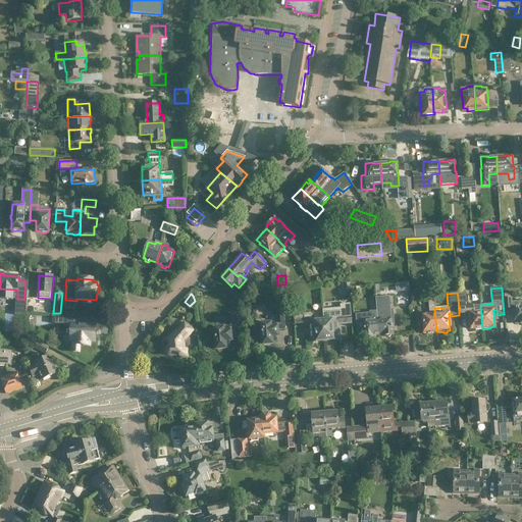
[(436,331),(434,308),(435,308),(434,295),(429,295),(430,312),(429,313),(429,315),(422,315),(423,332),(426,332),(427,333),(430,333),(431,332),(436,331)]
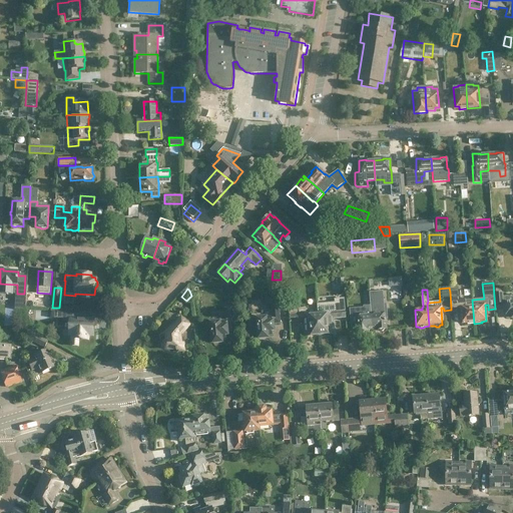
[(474,324),(472,300),(458,302),(457,291),(450,292),(451,309),(461,308),(462,324),(467,323),(467,325),(474,324)]
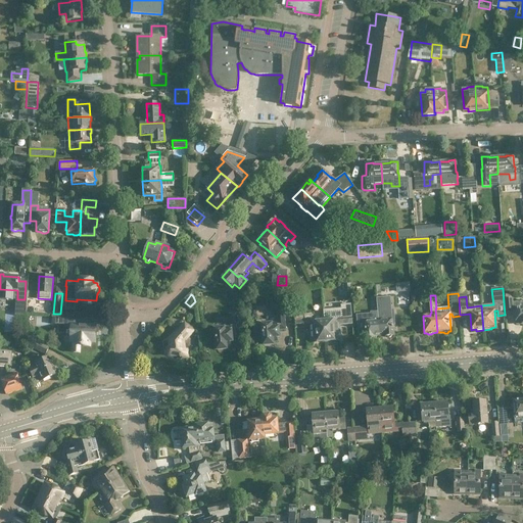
[(385,297),(376,298),(377,312),(379,335),(385,335),(385,337),(387,336),(387,337),(389,338),(392,336),(393,336),(393,325),(395,325),(393,310),(391,311),(390,297),(385,297)]
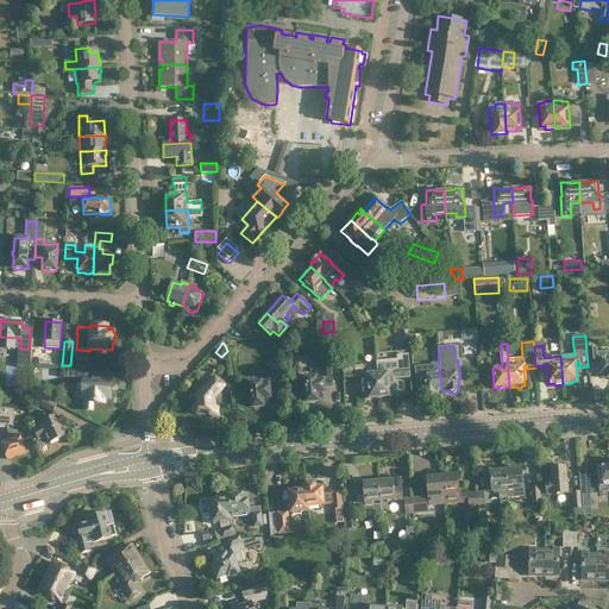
[(596,347),(588,349),(589,360),(597,360),(597,359),(600,359),(602,377),(607,376),(608,378),(608,377),(608,358),(606,358),(606,356),(608,356),(607,351),(600,352),(597,352),(596,347)]
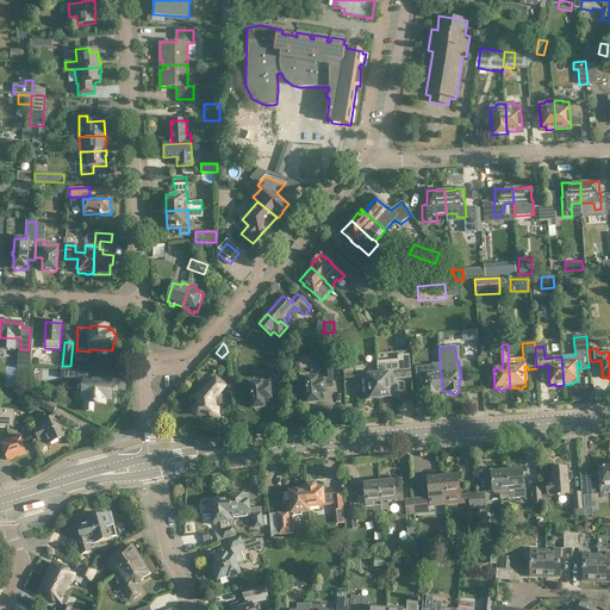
[(400,360),(377,362),(378,372),(378,374),(380,399),(397,398),(394,379),(410,378),(409,356),(400,356),(400,360)]
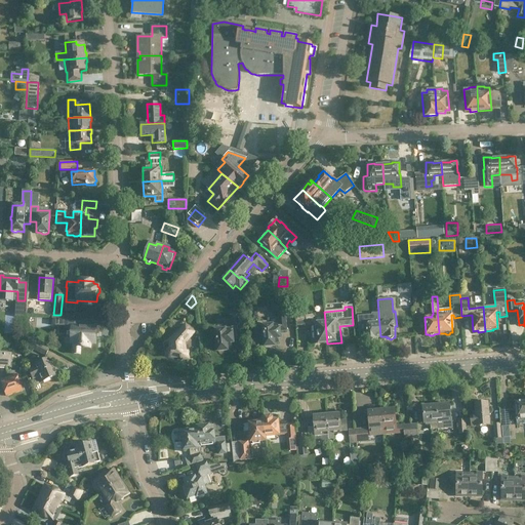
[(327,344),(325,322),(325,320),(322,320),(323,322),(321,322),(320,321),(313,321),(312,315),(301,316),(301,310),(296,311),(296,317),(295,317),(296,329),(312,328),(313,345),(327,344)]
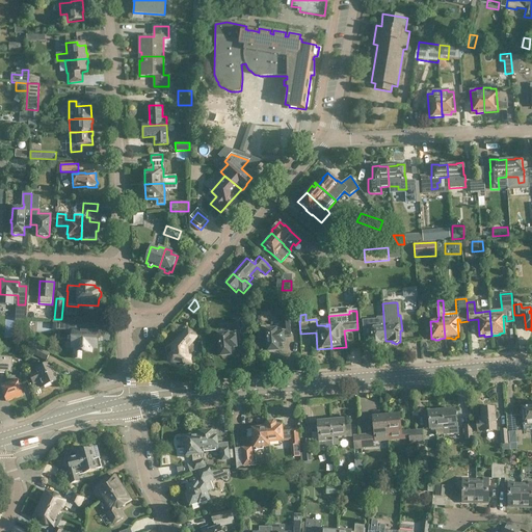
[(290,336),(289,315),(282,315),(283,328),(260,330),(262,349),(268,348),(268,349),(269,349),(269,351),(277,350),(276,348),(277,348),(277,347),(283,347),(282,343),(284,343),(284,336),(290,336)]
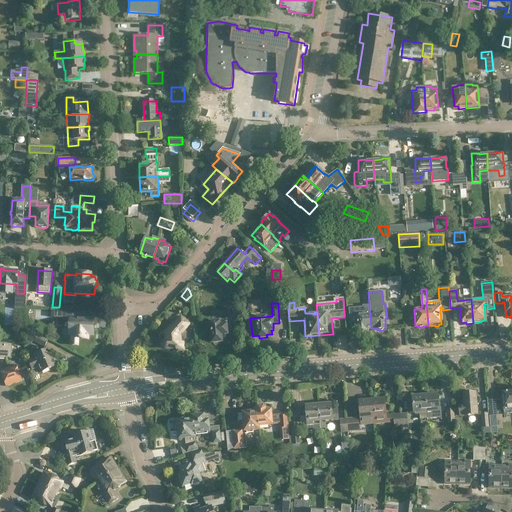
[(224,318),(232,318),(231,305),(223,306),(224,318)]
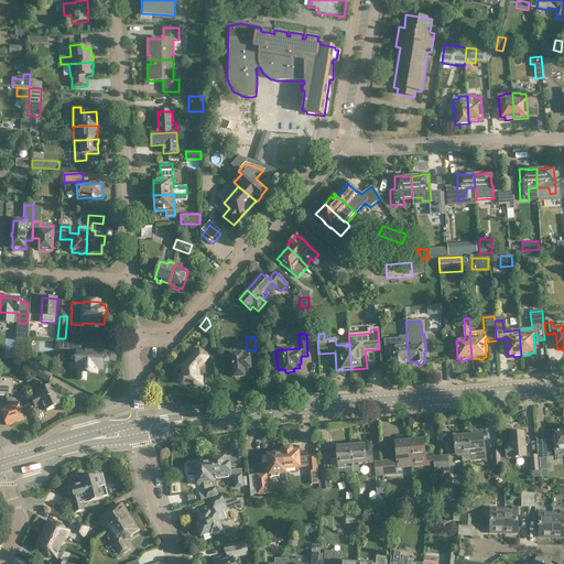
[(407,336),(400,336),(400,342),(404,340),(405,346),(392,346),(393,365),(396,365),(399,367),(401,365),(403,365),(403,362),(409,361),(407,336)]
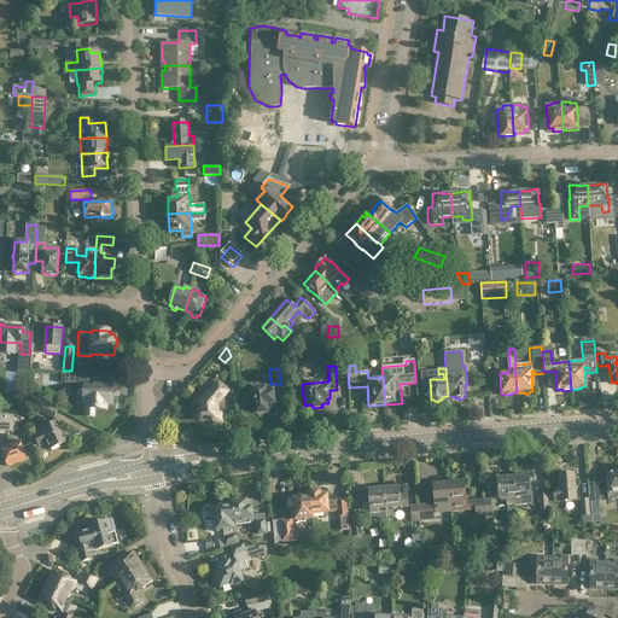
[(106,403),(112,404),(112,385),(103,384),(103,378),(83,377),(83,373),(70,373),(70,384),(85,384),(85,403),(87,403),(87,407),(92,408),(100,408),(105,408),(106,403)]
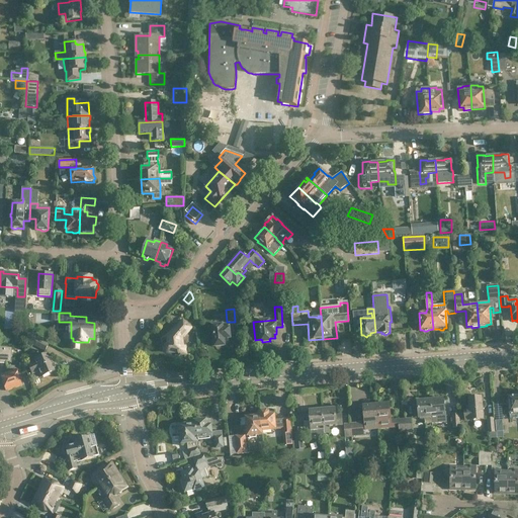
[(182,321),(178,326),(179,326),(175,331),(173,331),(172,333),(168,338),(169,344),(168,345),(167,345),(166,346),(165,347),(165,348),(165,349),(165,350),(165,351),(166,351),(166,352),(167,352),(168,353),(169,353),(186,351),(185,346),(183,346),(182,336),(184,336),(191,328),(182,321)]
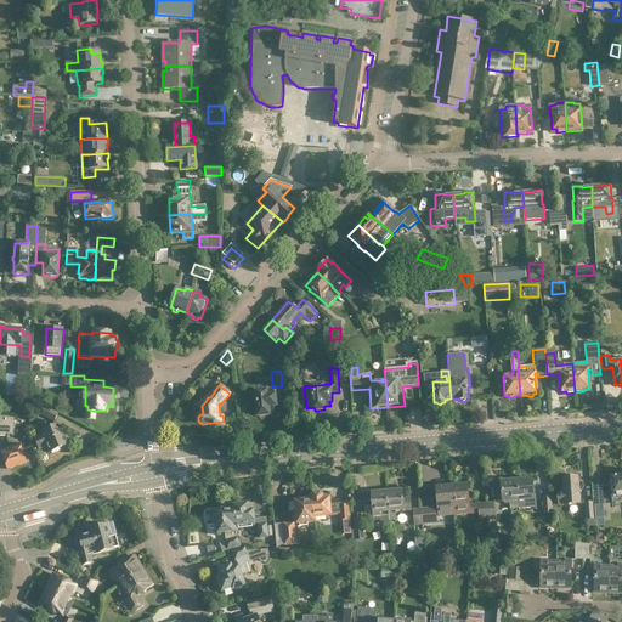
[(259,413),(259,417),(269,416),(269,413),(269,412),(275,411),(275,407),(276,407),(275,390),(255,391),(258,413),(259,413)]
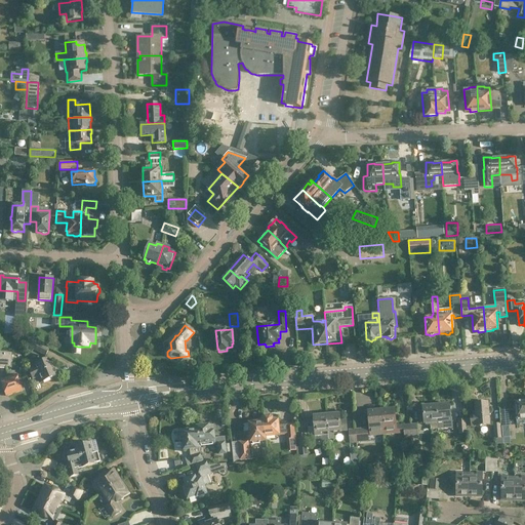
[(26,336),(23,344),(45,356),(49,349),(26,336)]
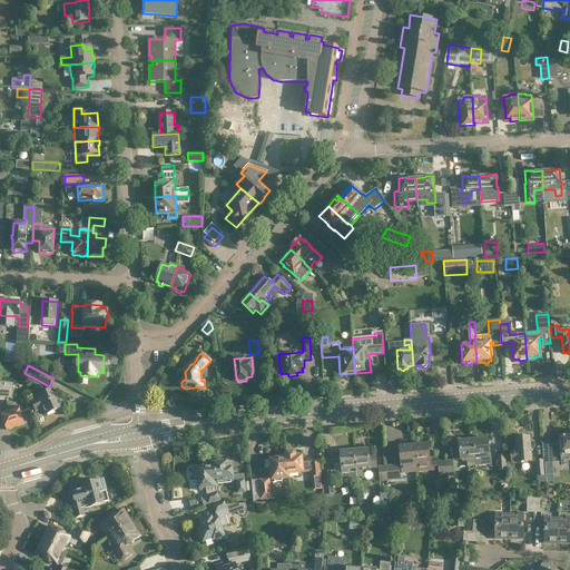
[(0,397),(12,399),(13,383),(0,382),(0,397)]
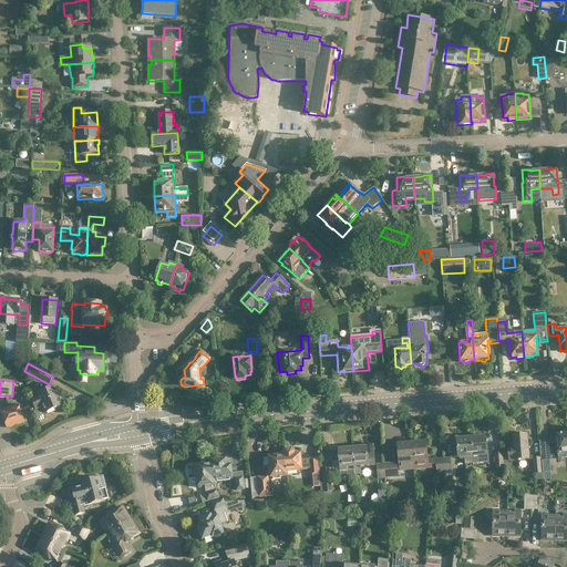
[(44,413),(64,404),(58,391),(53,393),(51,388),(37,394),(38,397),(31,399),(35,410),(42,406),(44,413)]
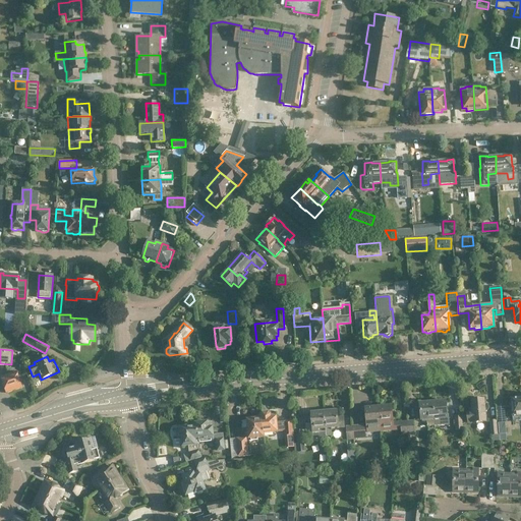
[(1,378),(6,393),(22,388),(16,371),(1,378)]
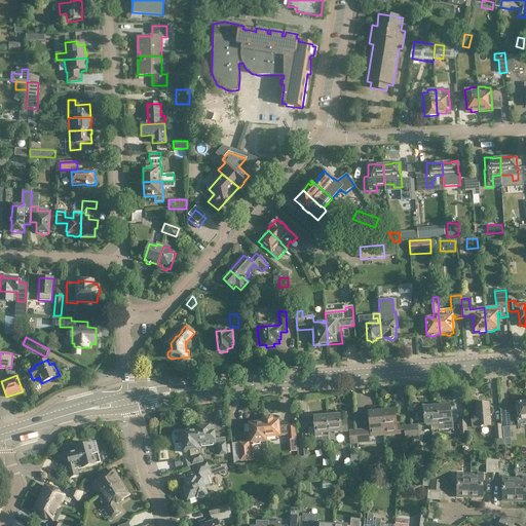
[(525,424),(525,401),(517,402),(517,406),(516,406),(518,425),(525,424)]
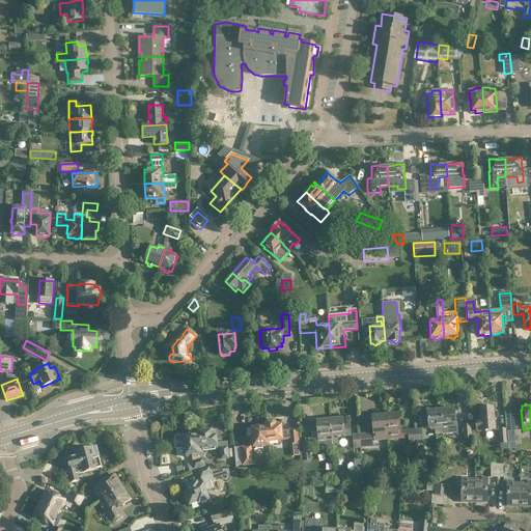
[(476,420),(477,431),(495,429),(493,407),(480,409),(481,420),(476,420)]
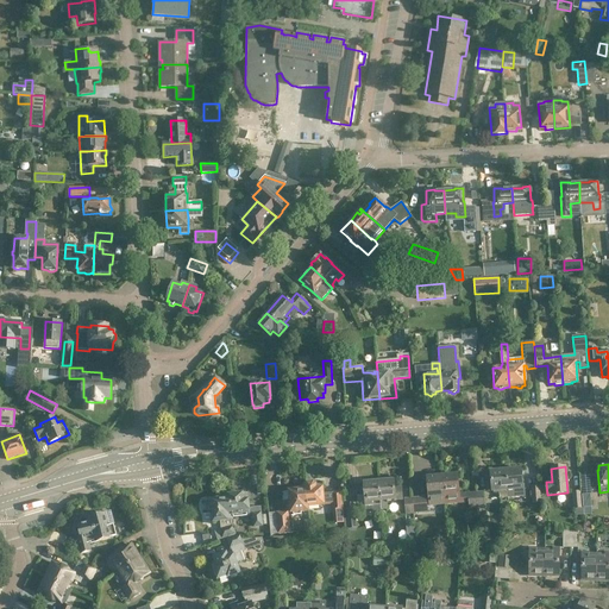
[(507,469),(507,470),(506,471),(508,498),(525,496),(523,484),(522,484),(521,469),(514,470),(514,469),(507,469)]
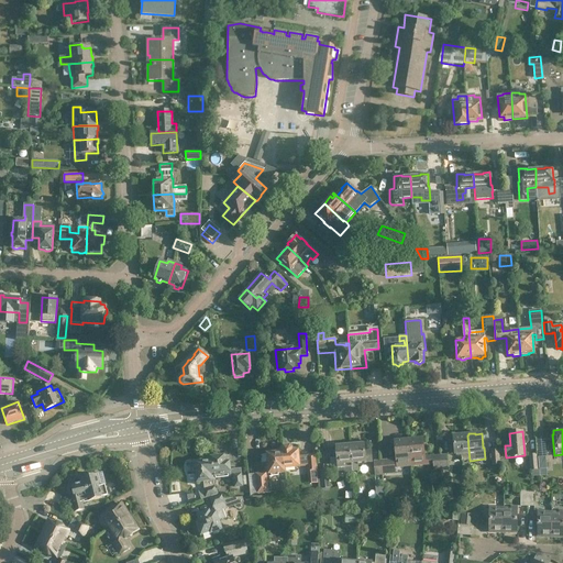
[(461,454),(462,461),(470,461),(467,435),(453,437),(455,454),(461,454)]
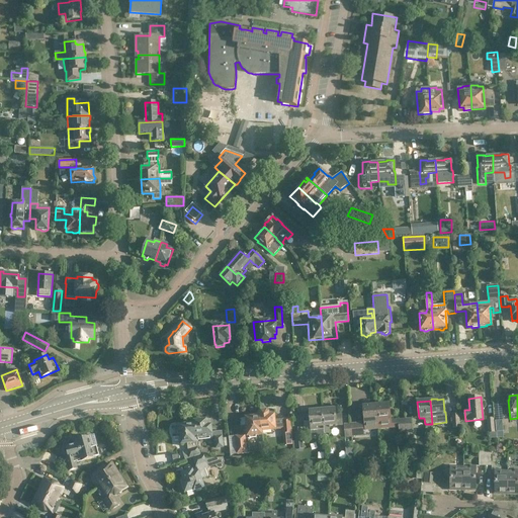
[(384,404),(375,405),(377,423),(378,429),(399,427),(399,432),(406,432),(405,419),(391,421),(389,404),(386,404),(384,404)]
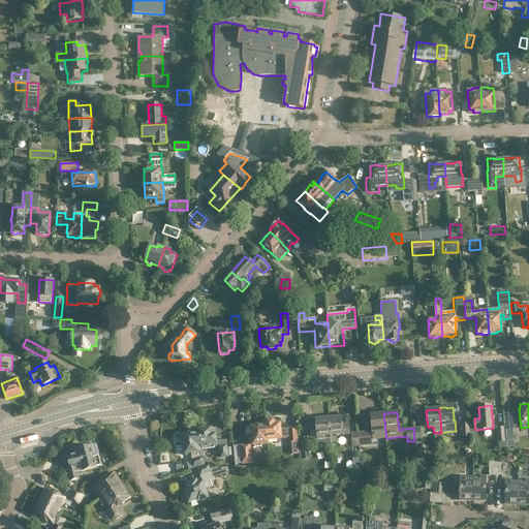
[(386,438),(385,432),(383,413),(375,414),(375,413),(373,413),(373,414),(371,414),(373,439),(386,438)]
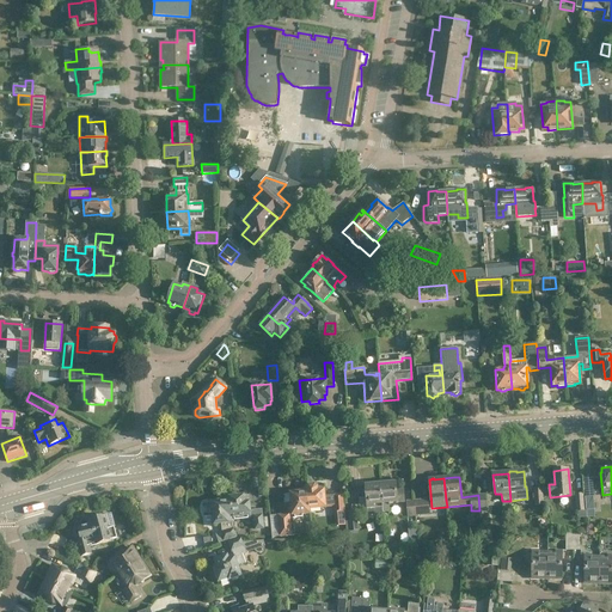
[(383,507),(380,484),(379,484),(379,483),(372,483),(372,484),(365,485),(366,497),(359,499),(359,506),(348,507),(349,521),(346,521),(347,532),(357,531),(356,510),(360,510),(360,509),(383,507)]
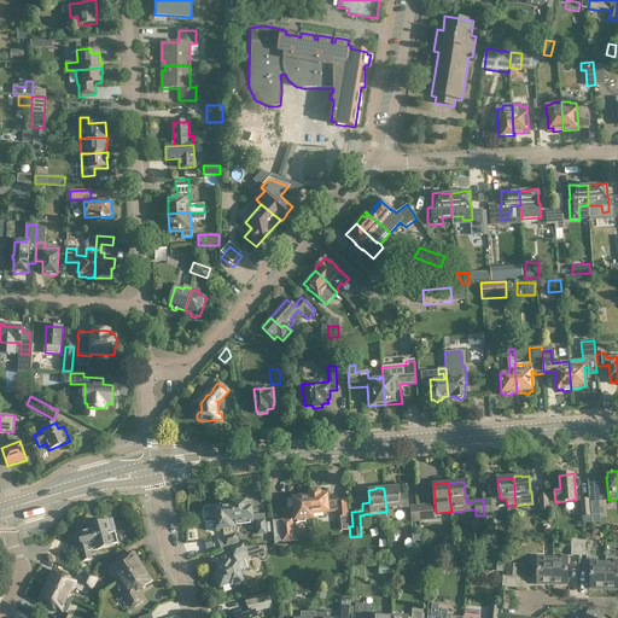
[(408,507),(407,495),(401,495),(400,488),(384,489),(386,512),(386,517),(392,517),(392,508),(401,507),(401,508),(408,507)]
